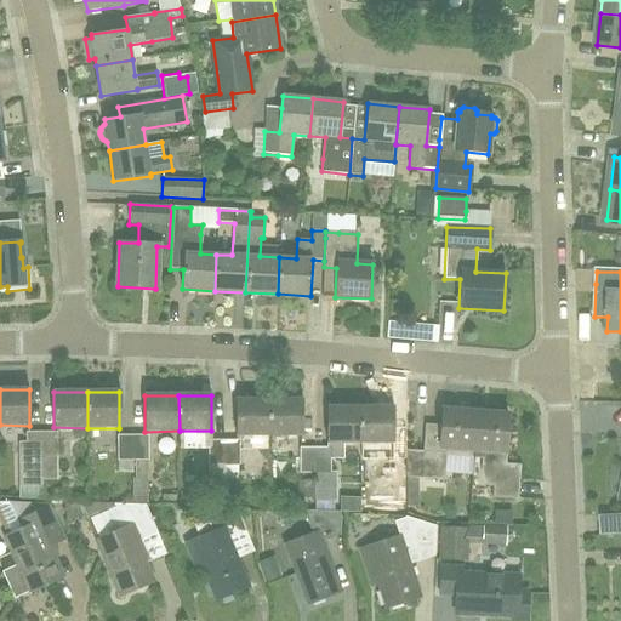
[(269,436),(269,399),(235,399),(235,436),(269,436)]
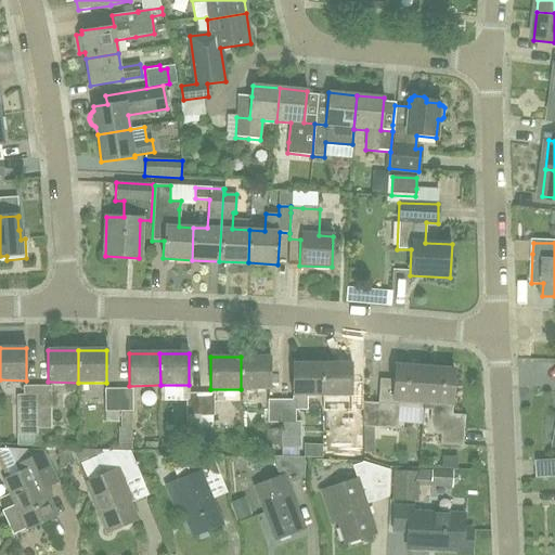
[(241,357),(241,389),(271,389),(271,358),(241,357)]
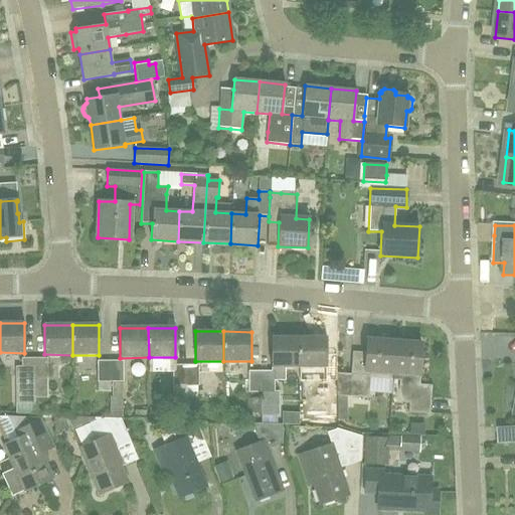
[(266,369),(262,369),(262,390),(262,424),(277,424),(277,415),(280,415),(280,391),(275,391),(275,386),(275,380),(286,380),(286,368),(299,368),(299,338),(272,338),(272,369),(266,369)]
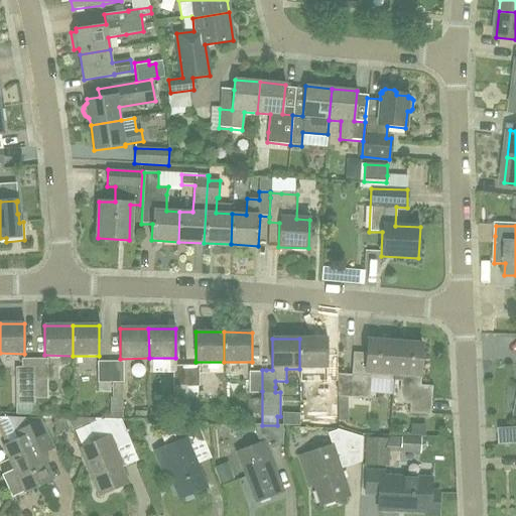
[(299,339),(299,369),(327,369),(327,339),(299,339)]
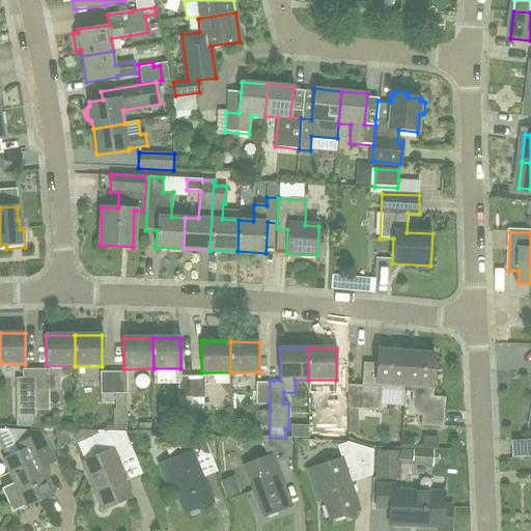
[(346,383),(346,404),(346,408),(379,411),(381,390),(403,392),(403,385),(407,354),(379,351),(375,388),(367,387),(347,386),(347,383),(346,383)]
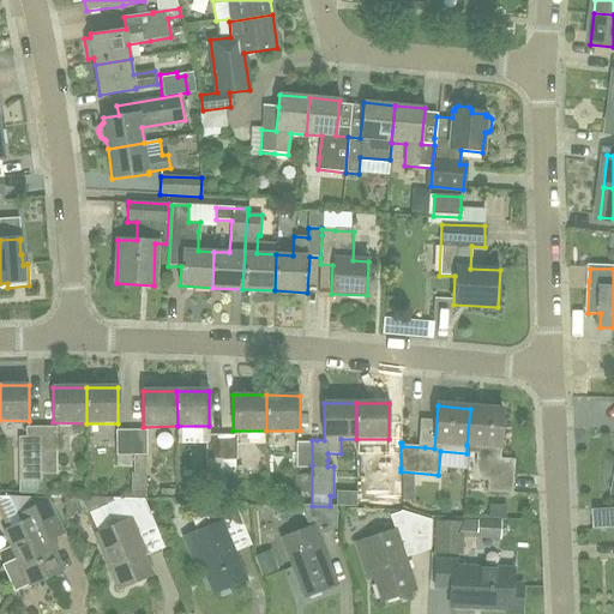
[(515,459),(497,458),(498,447),(499,447),(503,411),(470,409),(467,445),(467,453),(476,453),(475,467),(481,480),(486,480),(486,492),(512,494),(512,486),(515,459)]
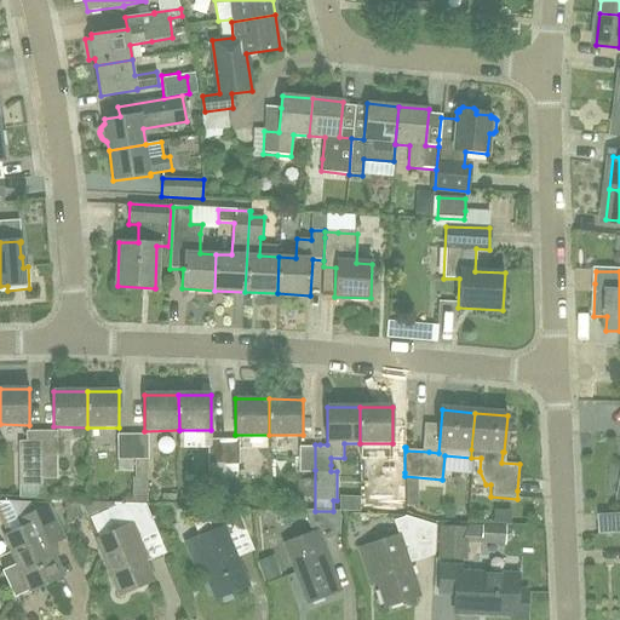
[(41,487),(41,432),(35,432),(27,432),(27,441),(18,442),(19,487),(21,487),(21,493),(38,493),(38,487),(41,487)]
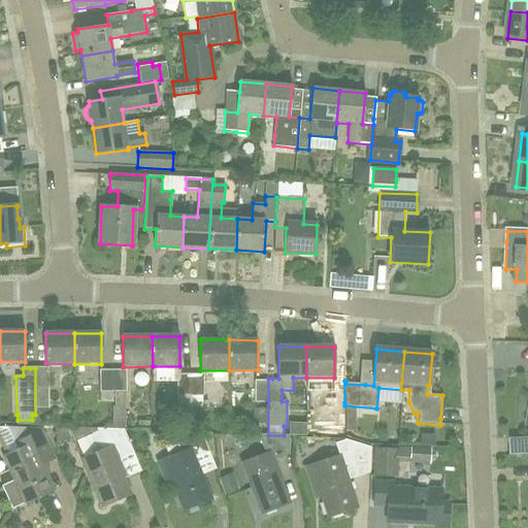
[(48,389),(48,368),(40,368),(35,368),(35,415),(36,415),(36,408),(48,408),(48,389)]
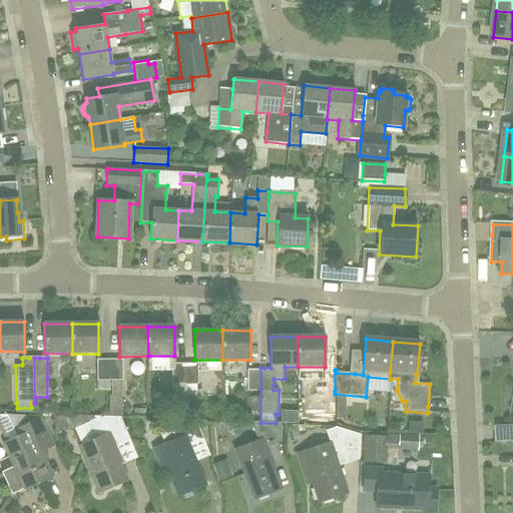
[(109,381),(109,361),(103,361),(97,361),(97,381),(97,391),(110,391),(110,381),(109,381)]
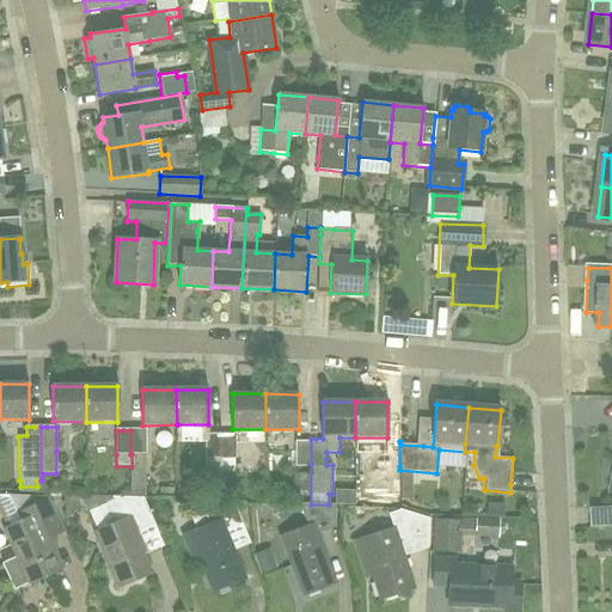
[(145,497),(145,454),(146,454),(146,430),(136,430),(130,430),(130,454),(132,454),(133,454),(133,471),(130,471),(130,496),(145,497)]
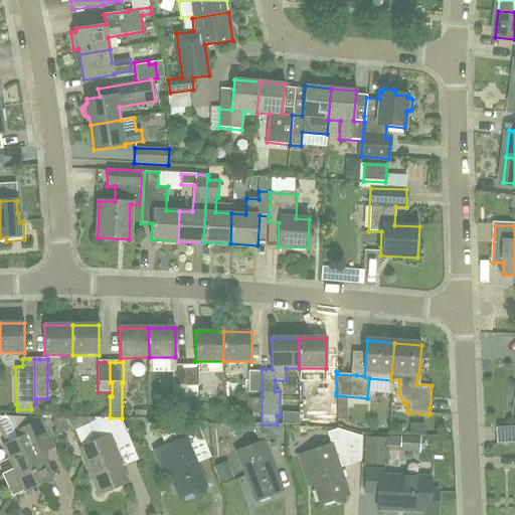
[(179,365),(173,365),(172,386),(185,386),(185,365),(179,365)]
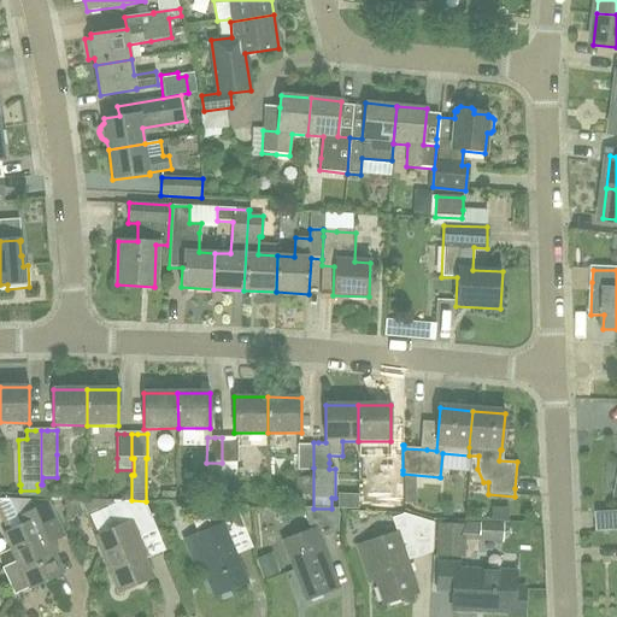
[(228,438),(222,438),(222,463),(236,463),(238,463),(238,438),(228,438)]
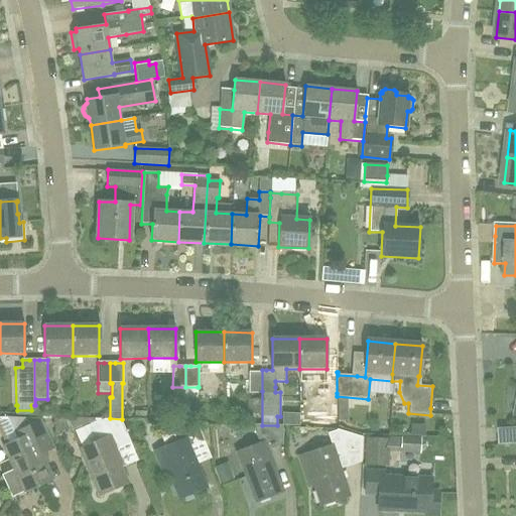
[(262,391),(262,370),(256,370),(249,370),(250,392),(262,391)]
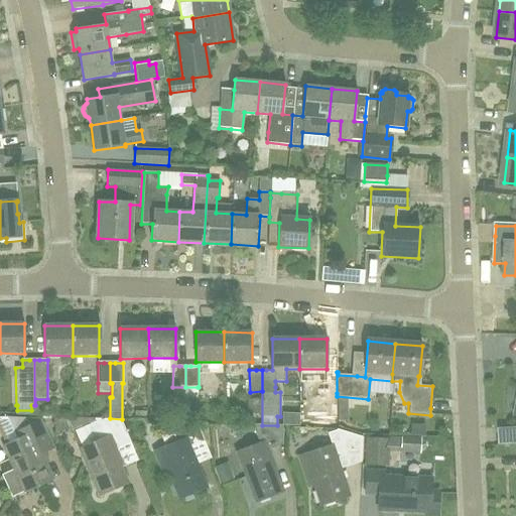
[(323,425),(335,425),(334,414),(323,414),(323,425)]
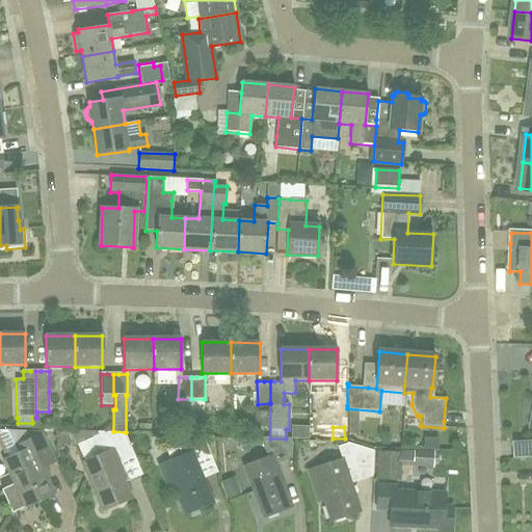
[(50,477),(46,468),(49,467),(56,462),(43,432),(7,430),(6,428),(0,430),(0,447),(5,459),(4,460),(16,485),(3,490),(14,511),(26,506),(26,507),(53,495),(46,479),(50,477)]
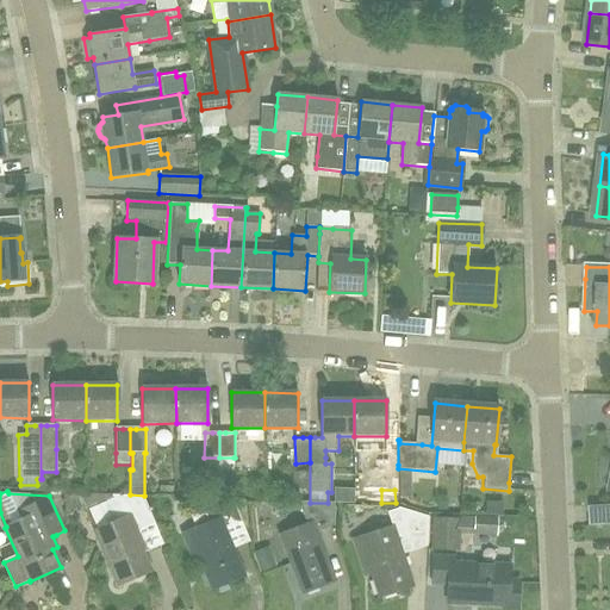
[(118,586),(150,572),(138,543),(141,541),(137,531),(144,528),(155,524),(143,497),(112,496),(113,499),(99,504),(109,526),(94,531),(118,586)]
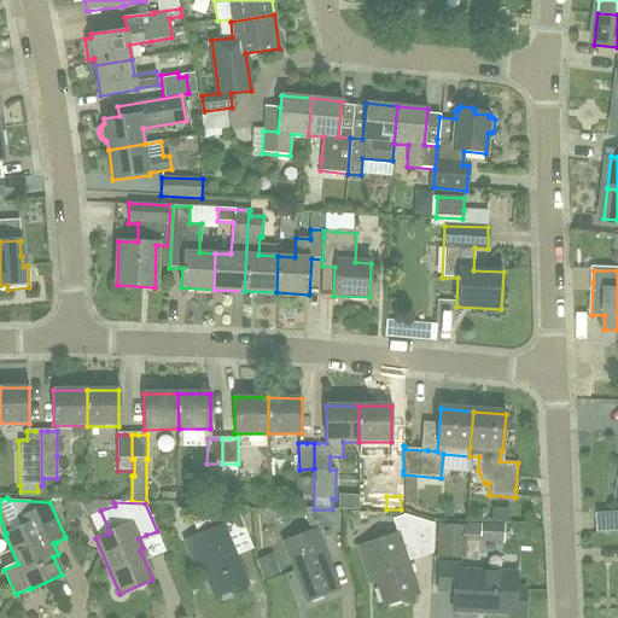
[(196,572),(203,570),(214,598),(248,584),(227,534),(235,530),(244,528),(235,506),(186,506),(198,536),(191,538),(182,541),(196,572)]
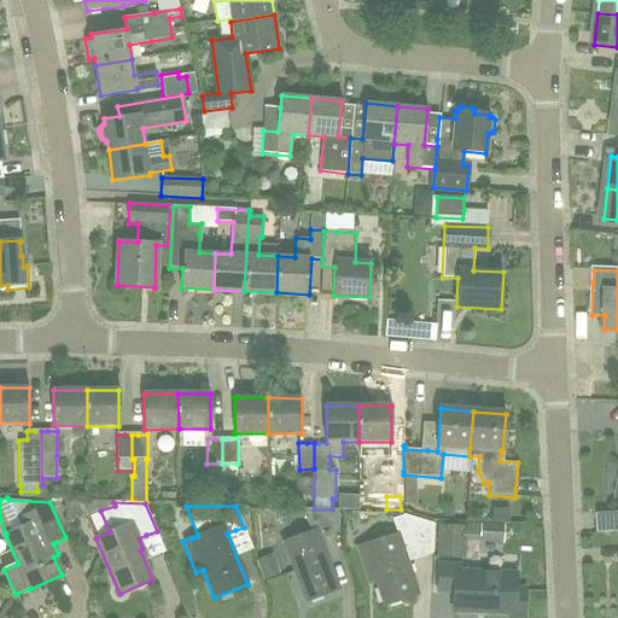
[(338,532),(338,509),(332,509),(314,509),(302,508),(310,532),(284,542),(305,601),(338,589),(320,540),(328,536),(338,532)]
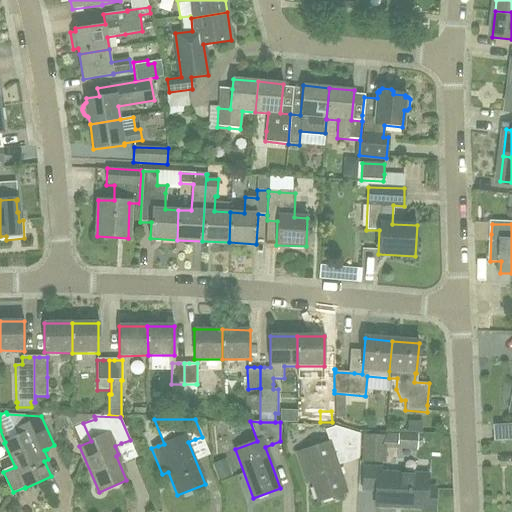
[(346,492),(337,466),(351,461),(358,459),(359,434),(335,427),(325,430),(329,441),(295,452),(305,484),(312,482),(318,502),(346,492)]
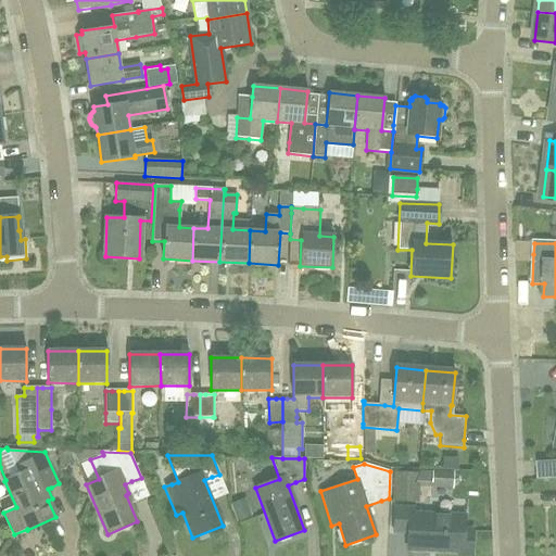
[(394,471),(393,502),(418,504),(419,472),(394,471)]
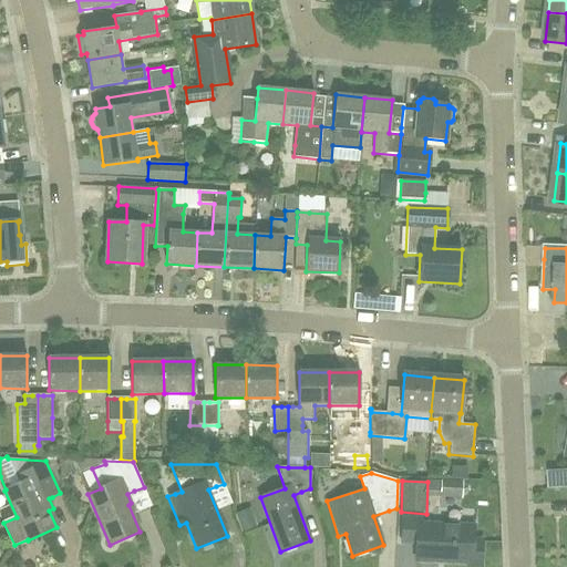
[(440,481),(440,498),(462,498),(463,481),(440,481)]
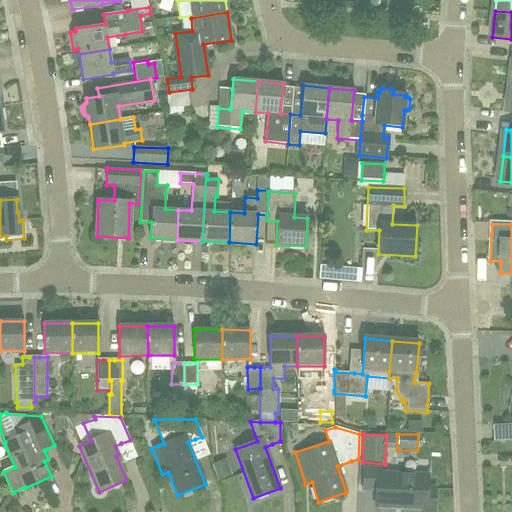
[(426,489),(426,476),(383,474),(383,466),(362,465),(361,491),(369,492),(376,492),(375,507),(423,509),(423,511),(433,511),(434,489),(426,489)]
